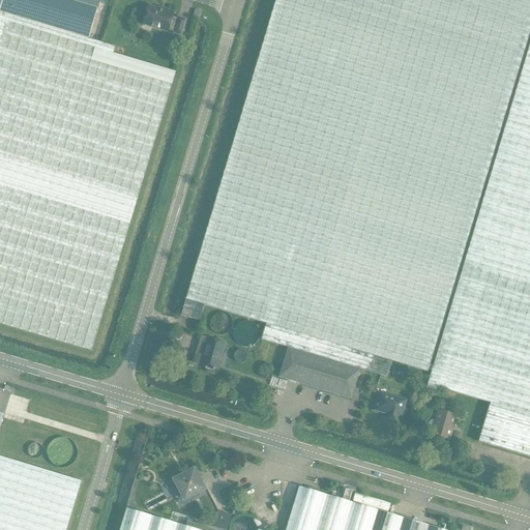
[(67,0),(2,0),(0,8),(0,11),(88,38),(99,1),(97,0),(74,0),(74,2),(67,0)]
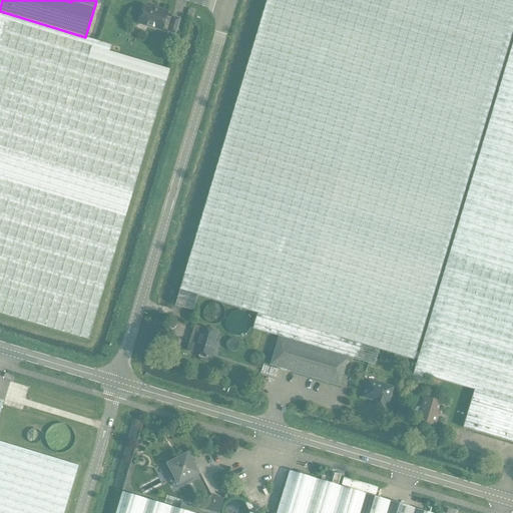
[(251,329),(279,337),(349,358),(374,366),(379,351),(413,361),(512,23),(512,0),(266,0),(174,306),(191,311),(196,296),(255,314),(251,329)]
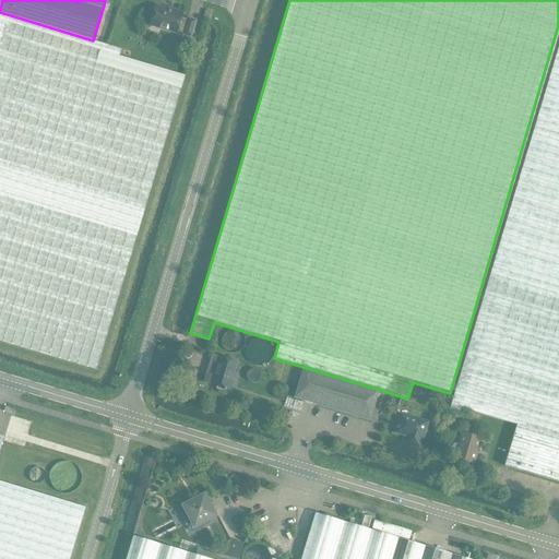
[(191,37),(195,22),(188,20),(188,21),(181,19),(182,13),(173,11),(173,12),(156,7),(151,25),(177,34),(177,32),(183,34),(183,35),(191,37)]
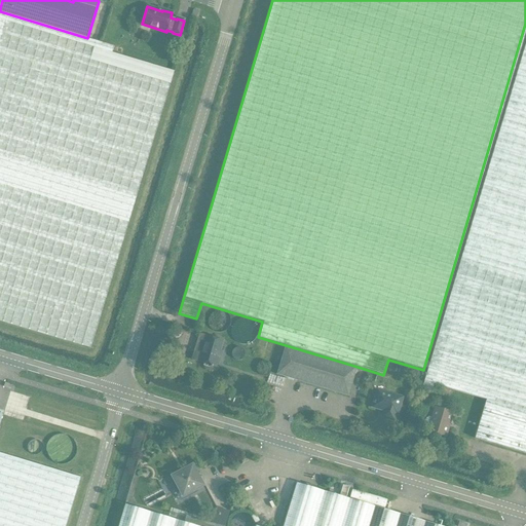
[(87,38),(0,11),(0,323),(90,350),(174,72),(112,53),(114,46),(87,38)]
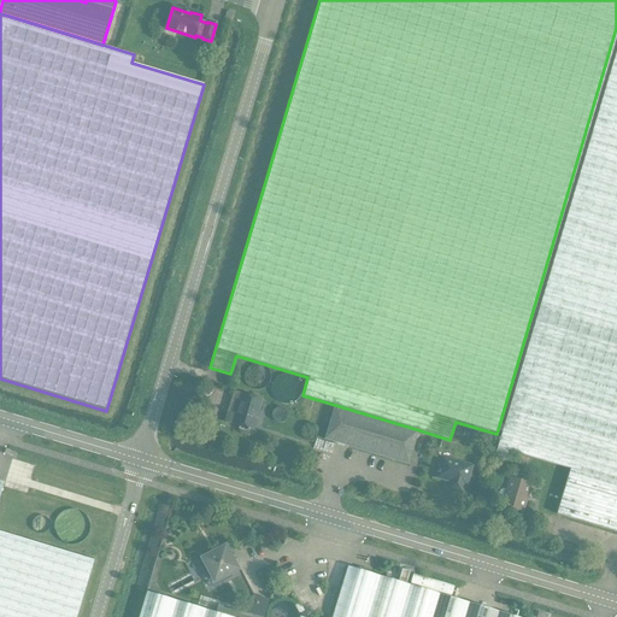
[(569,470),(616,485),(616,47),(494,454),(506,458),(509,452),(569,470)]
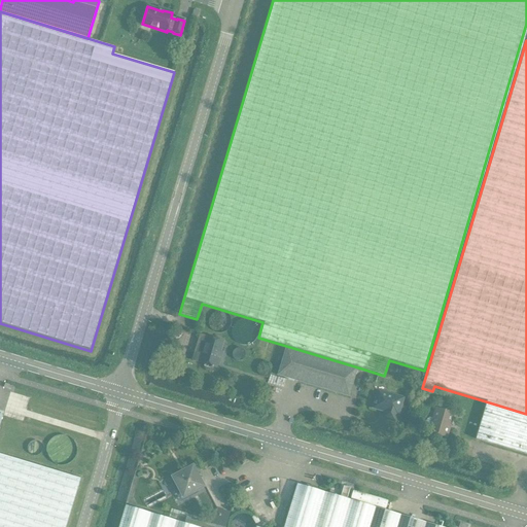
[(218,358),(223,342),(200,335),(191,361),(217,369),(220,358),(218,358)]
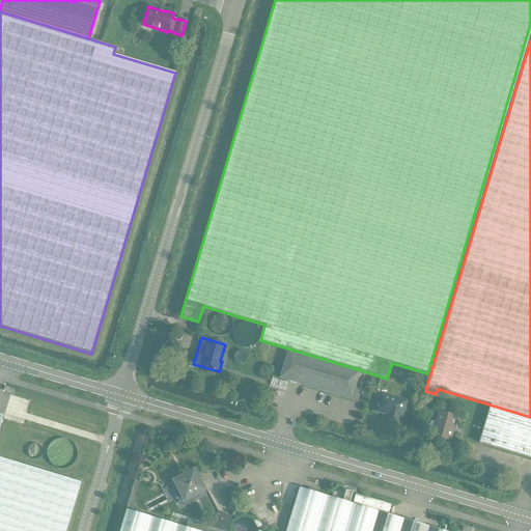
[(352,400),(361,370),(288,348),(279,379),(352,400)]
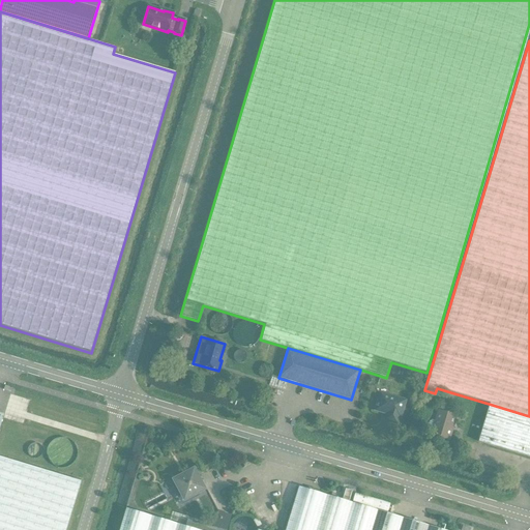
[(400,418),(405,401),(378,392),(373,410),(385,414),(383,420),(395,424),(398,417),(400,418)]
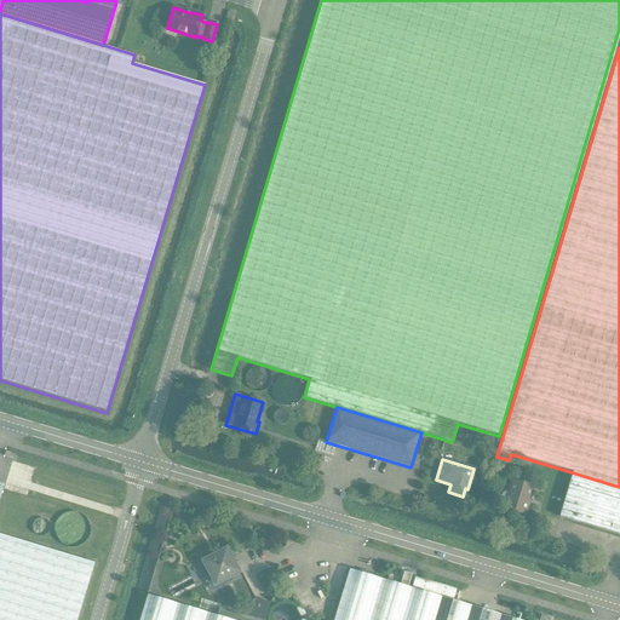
[(619,487),(572,472),(557,517),(619,537),(619,487)]
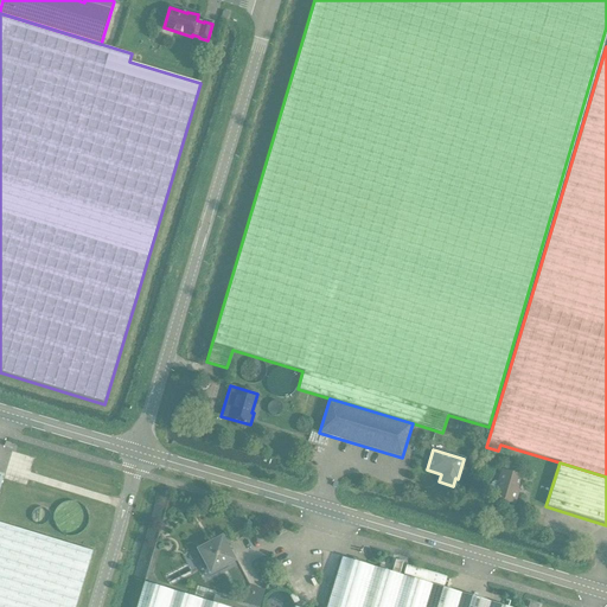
[(513,504),(521,478),(500,472),(497,481),(494,481),(491,484),(490,489),(491,492),(494,492),(492,498),(513,504)]
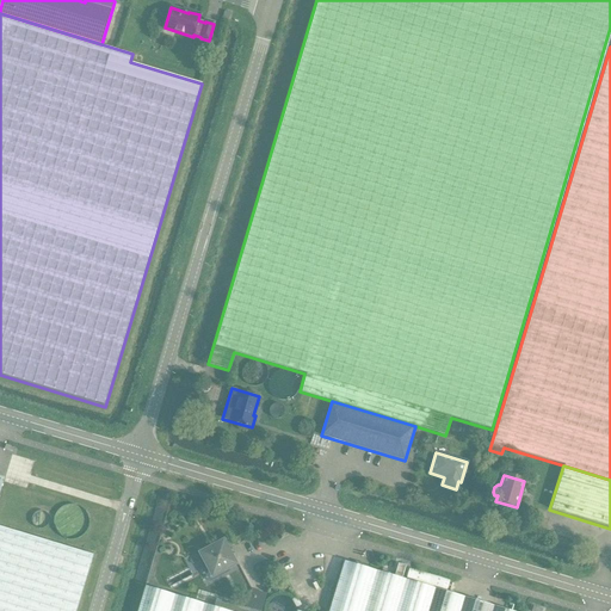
[(0,526),(0,610),(75,610),(93,555),(0,526)]
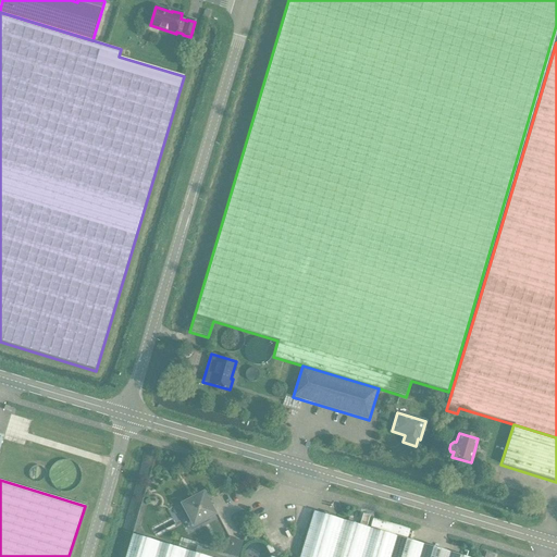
[(194,524),(214,514),(211,508),(212,507),(209,499),(207,500),(203,494),(184,505),(187,511),(185,512),(188,520),(190,519),(194,524)]
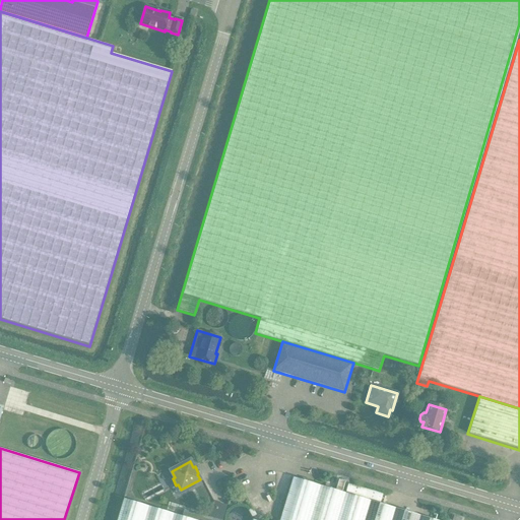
[(253,519),(216,519),(184,510),(182,517),(124,499),(117,519),(433,519),(313,483),(293,477),(279,519),(253,519)]
